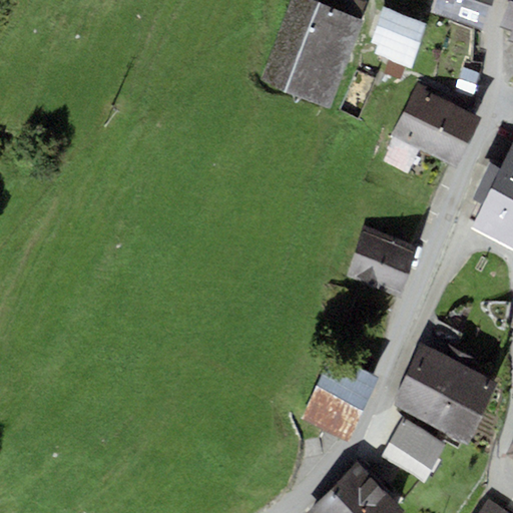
[(330,108),(363,21),(359,20),(320,6),(305,0),(291,0),(261,83),(330,108)]
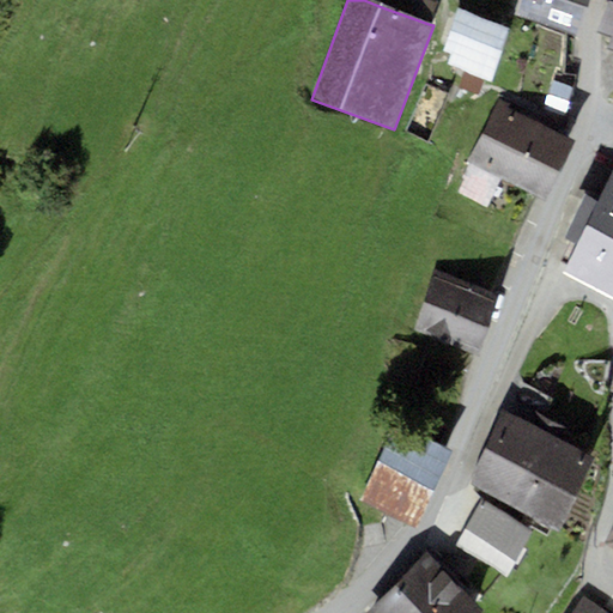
[(384,0),(382,7),(429,24),(437,1),(431,0),(384,0)]
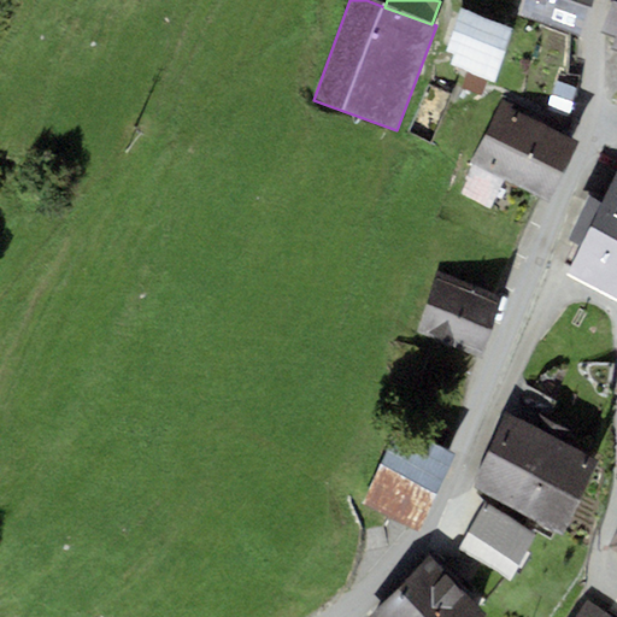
[(592,0),(521,0),(515,16),(579,39),(592,0)]
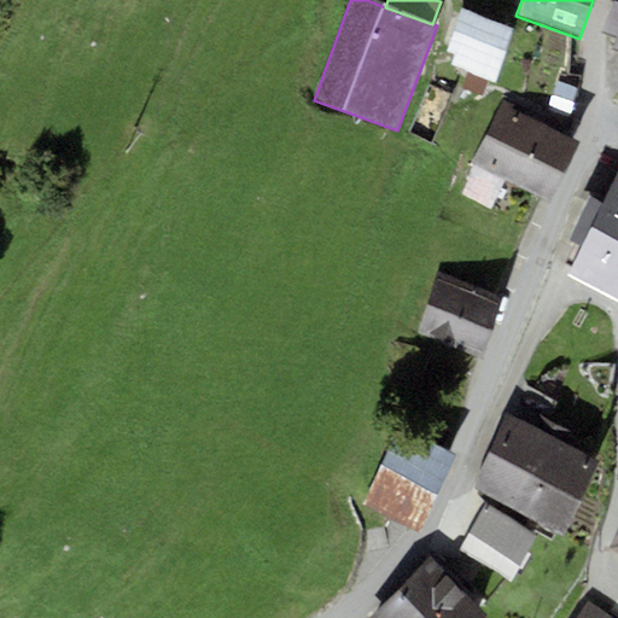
[(617,1),(614,0),(613,0),(601,33),(616,38),(612,48),(617,51),(617,1)]
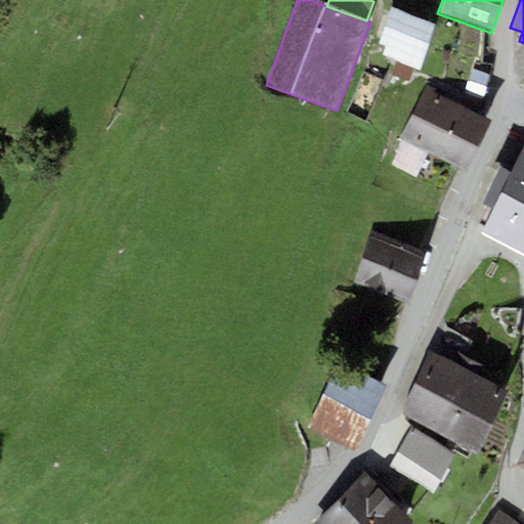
[(420,71),(436,23),(392,8),(380,44),(386,46),(383,57),(420,71)]
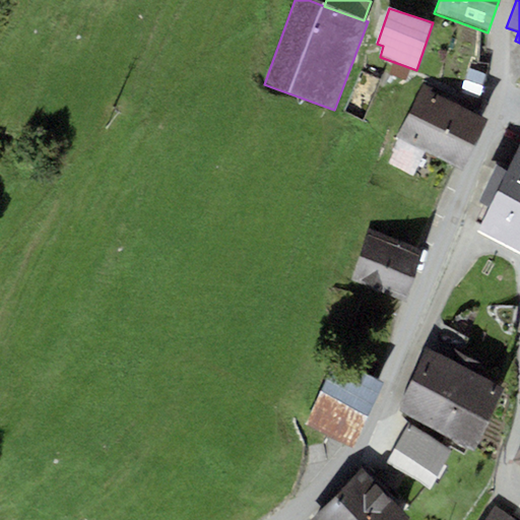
[(480,98),(488,76),(467,70),(460,91),(480,98)]
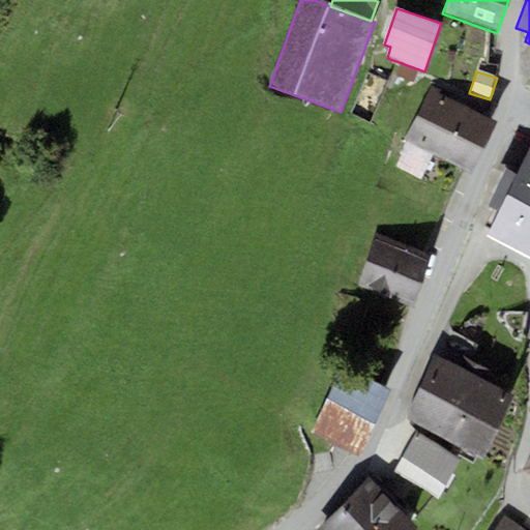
[(417,117),(484,148),(497,121),(430,90),(417,117)]
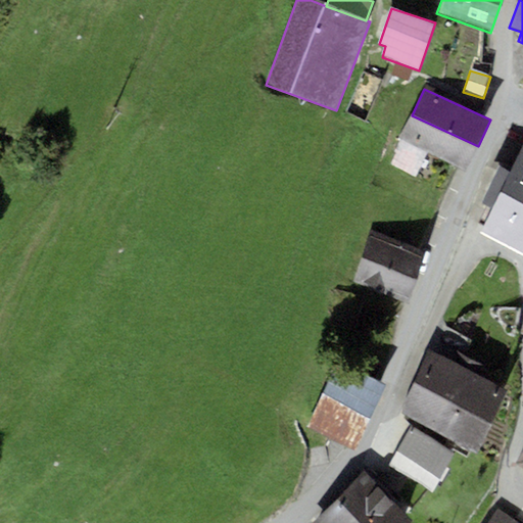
[(478,146),(412,115),(400,139),(429,152),(467,170),(478,146)]
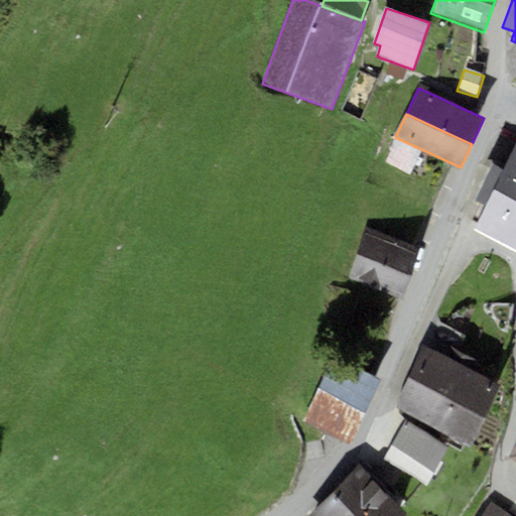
[(423,150),(395,137),(384,162),(411,174),(423,150)]
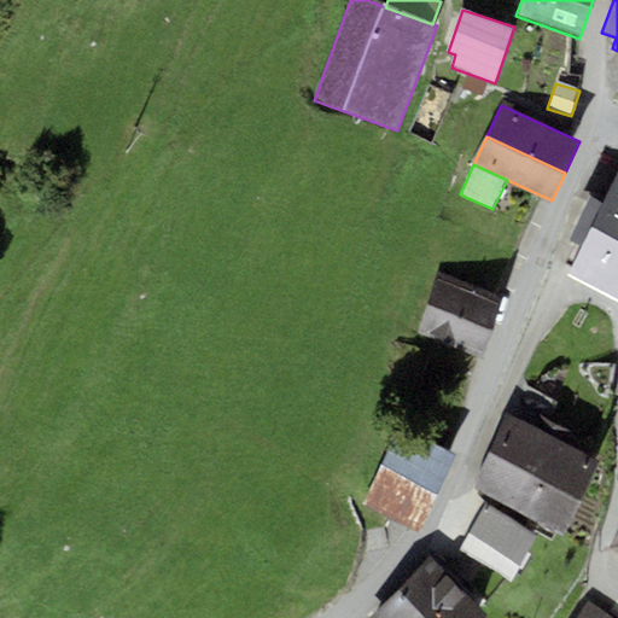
[(617,173),(567,277),(617,301),(617,173)]
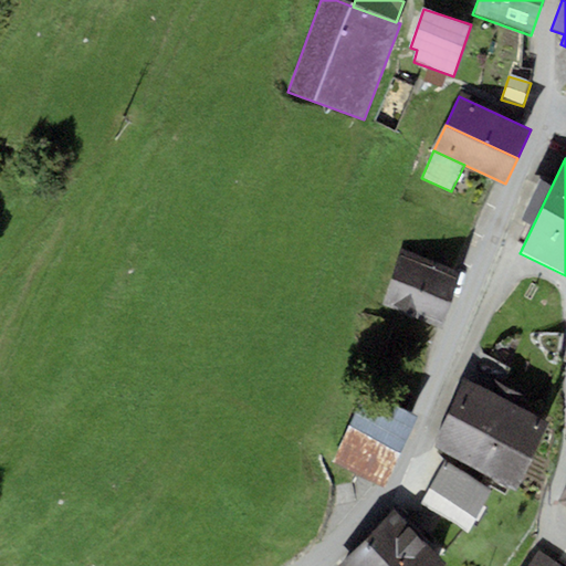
[(460,276),(401,253),(381,303),(441,327),(460,276)]
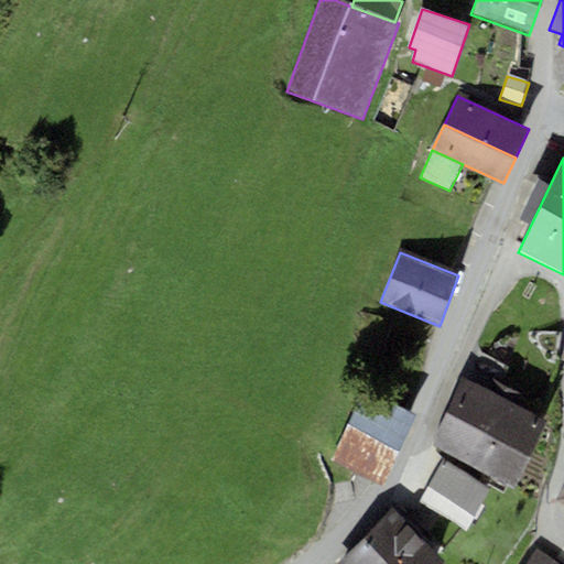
[(466,377),(446,413),(531,459),(551,424),(466,377)]
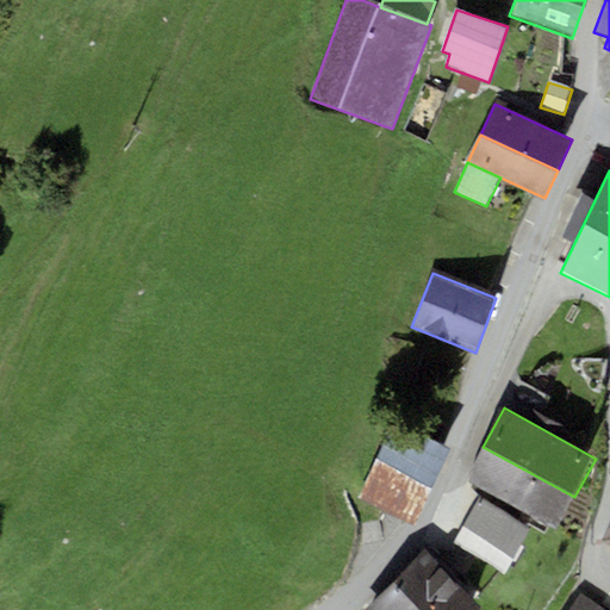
[(415,526),(450,449),(392,423),(356,499),(415,526)]
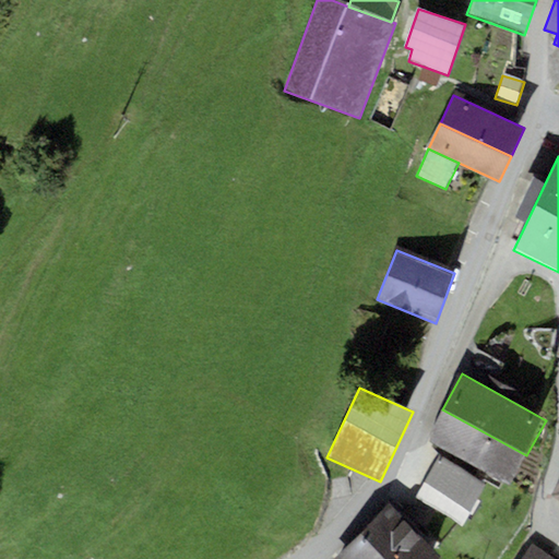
[(509,487),(526,455),(442,409),(425,440),(509,487)]
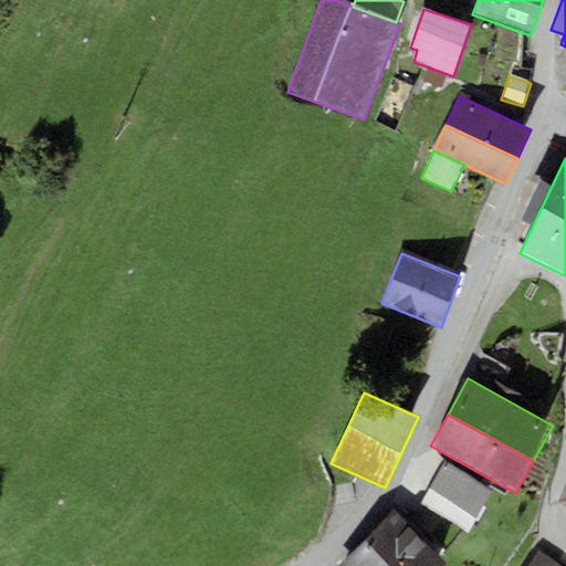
[(494,493),(444,462),(419,504),(469,534),(494,493)]
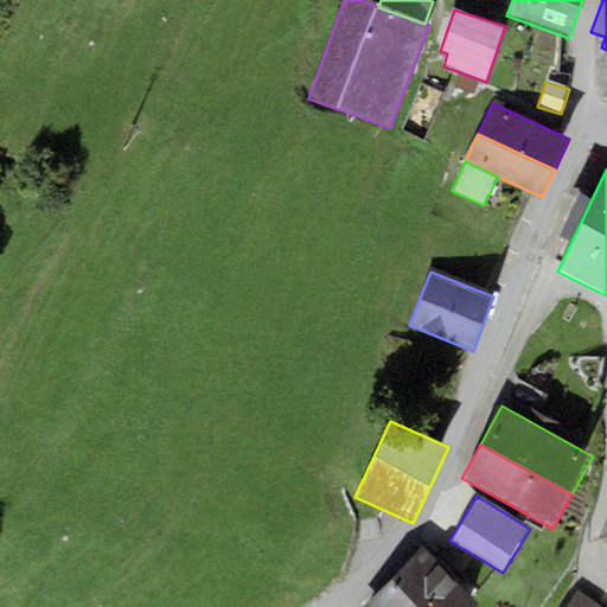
[(478,606),(479,606),(422,550),(364,606),(478,606)]
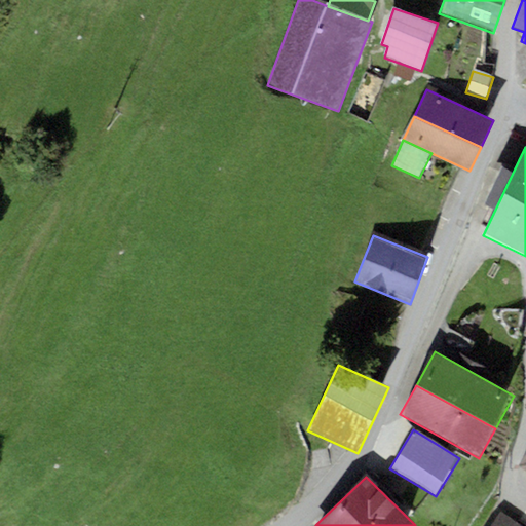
[(520,525),(501,514),(491,525),(520,525)]
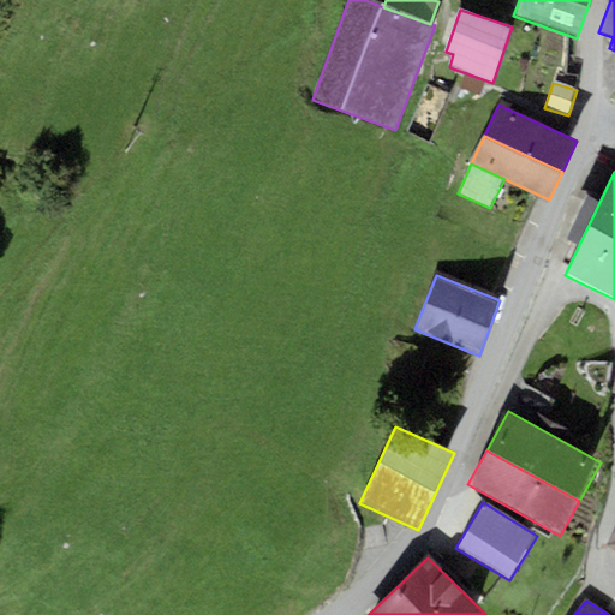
All buildings are outlined.
